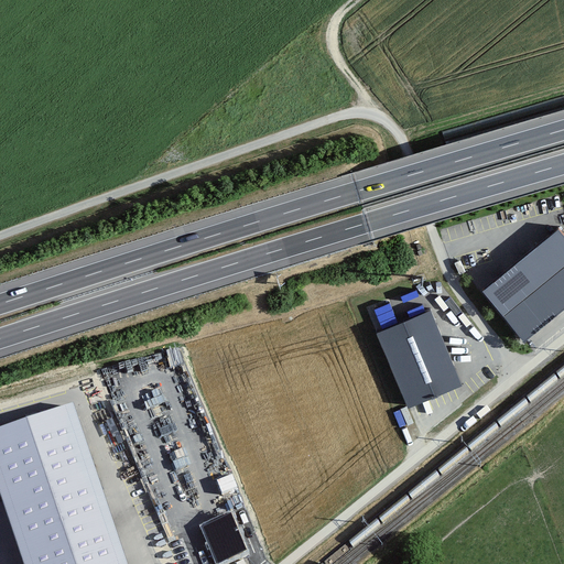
[(483,289),(524,340),(563,307),(563,234),(559,227),(483,289)]
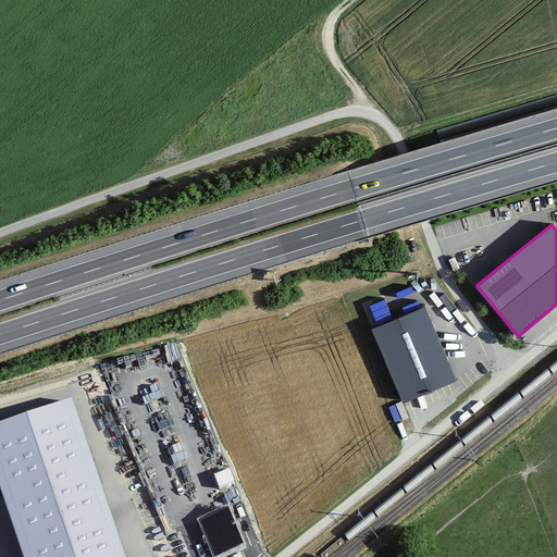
[(425,305),(371,327),(403,401),(457,379),(425,305)]
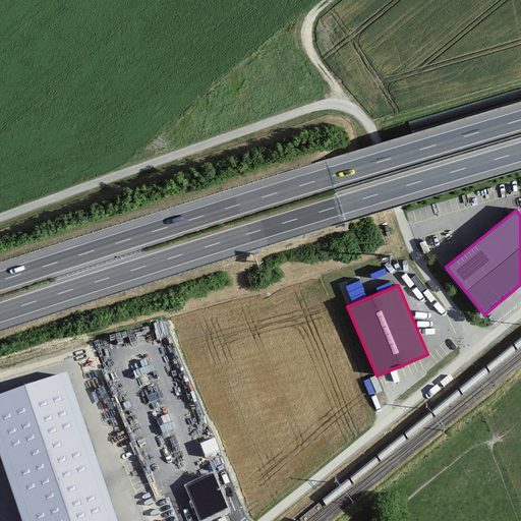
[(116,520),(67,375),(0,398),(0,460),(20,520),(116,520)]
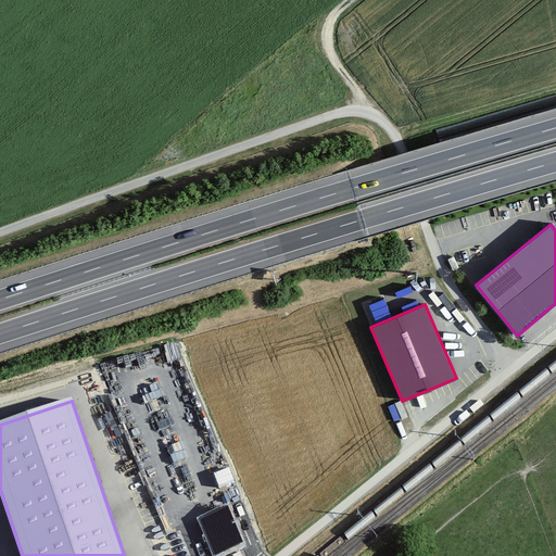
[(223,555),(247,546),(230,508),(198,522),(212,555),(223,555)]
